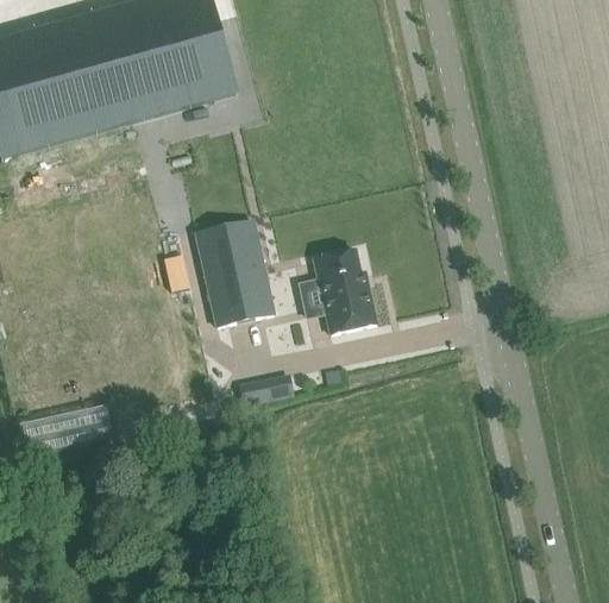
[(138,0),(0,38),(0,151),(1,157),(237,92),(211,0),(138,0)]
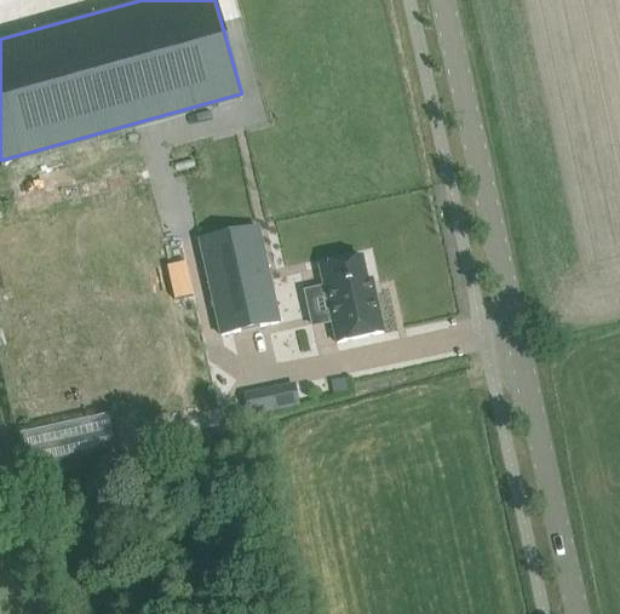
[(63,148),(67,177),(89,174),(85,145),(63,148)]
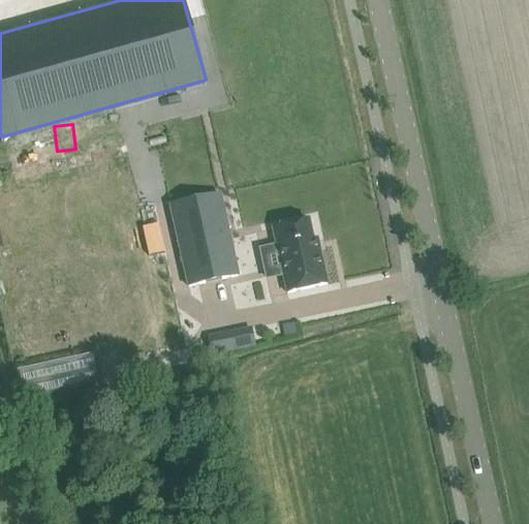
[(13,177),(0,180),(0,299),(19,392),(186,359),(144,149),(56,166),(50,136),(7,146),(13,177)]
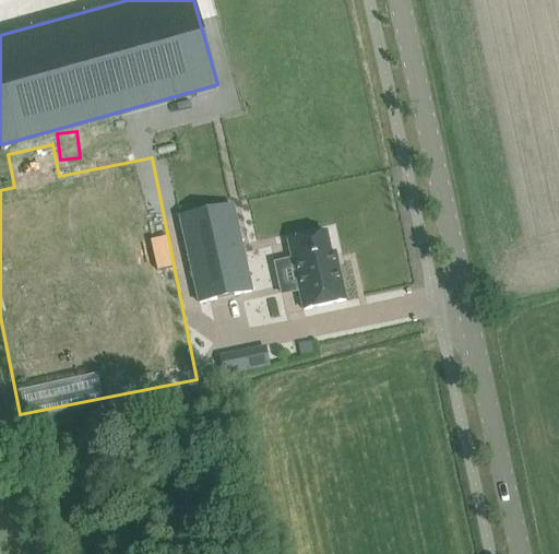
[(200,298),(252,287),(233,201),(180,213),(200,298)]
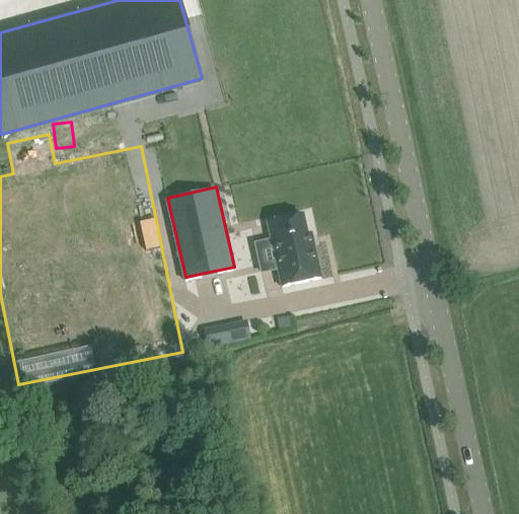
[(309,242),(303,212),(268,219),(282,284),(321,275),(314,241),(309,242)]
